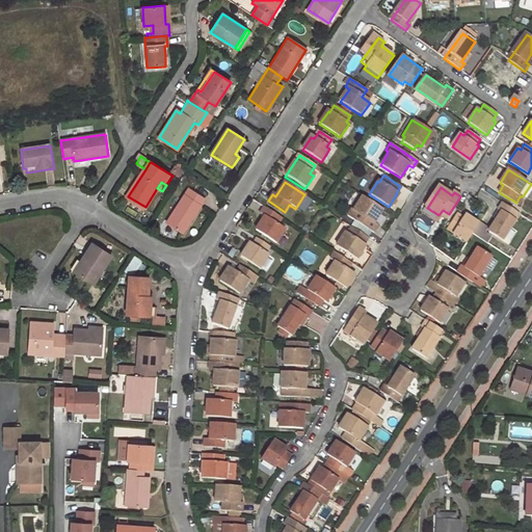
[(205,200),(188,189),(167,221),(184,232),(205,200)]
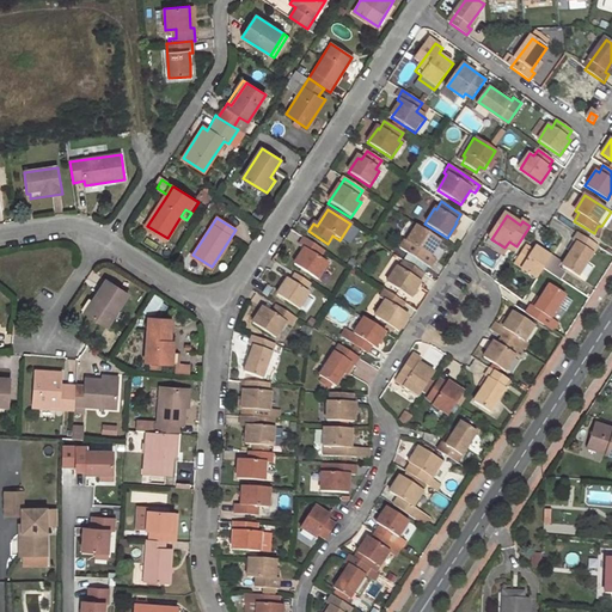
[(415,226),(404,243),(414,249),(410,256),(427,267),(433,259),(428,256),(438,240),(415,226)]
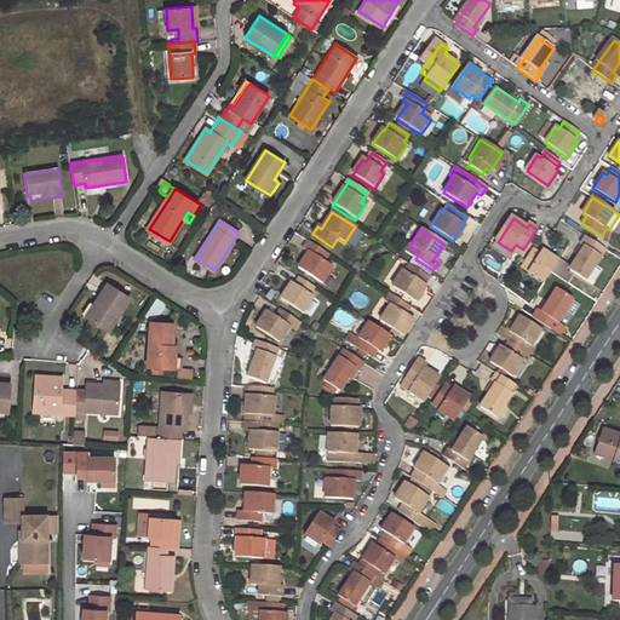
[(569,270),(585,281),(606,250),(585,236),(580,245),(584,247),(569,270)]
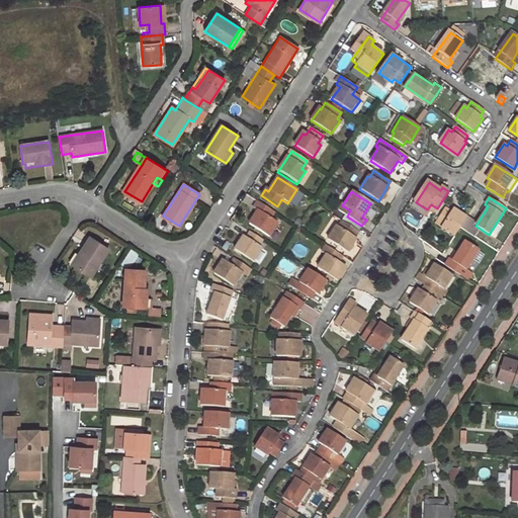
[(272,211),(257,201),(252,208),(255,210),(248,222),(275,240),(283,226),(269,217),(272,211)]
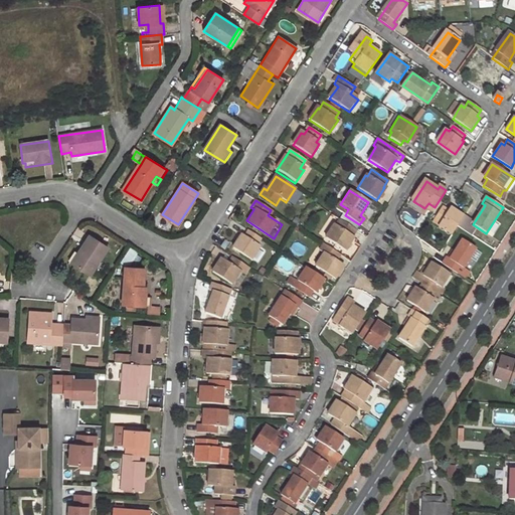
[(448,211),(443,207),(434,219),(440,223),(439,226),(451,234),(458,225),(463,216),(450,208),(448,211)]
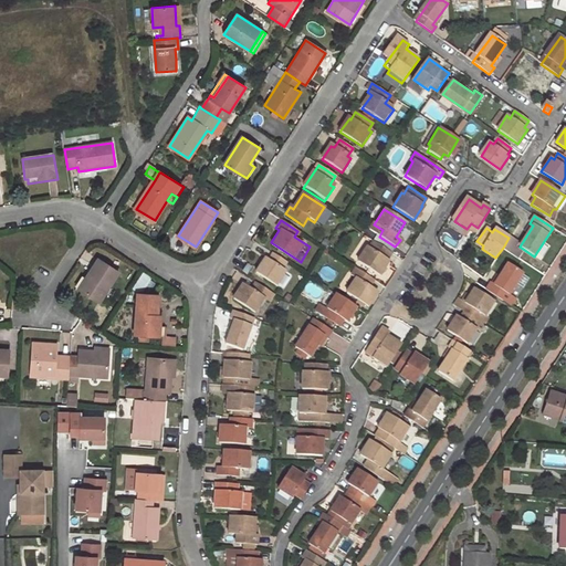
[(519,243),(510,237),(509,238),(503,248),(521,260),(525,253),(516,248),(519,243)]
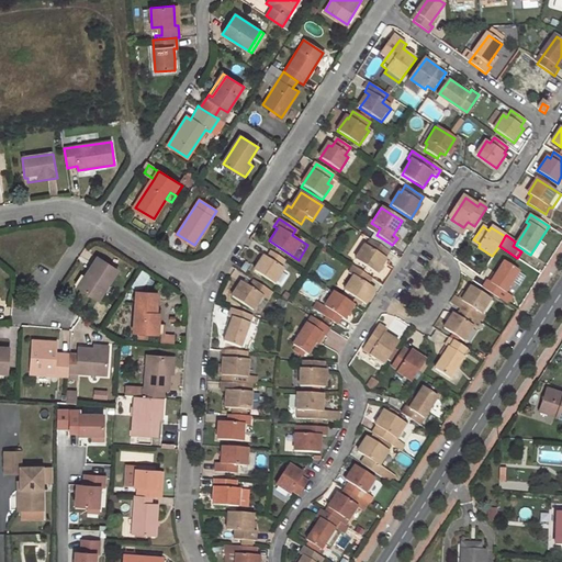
[(363,244),(353,258),(377,273),(385,259),(384,258),(388,251),(369,239),(366,246),(363,244)]
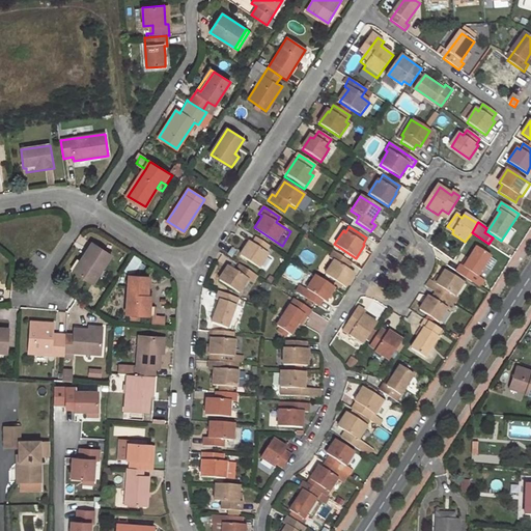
[(241,257),(259,270),(269,256),(266,254),(270,247),(257,239),(253,245),(249,243),(241,257)]
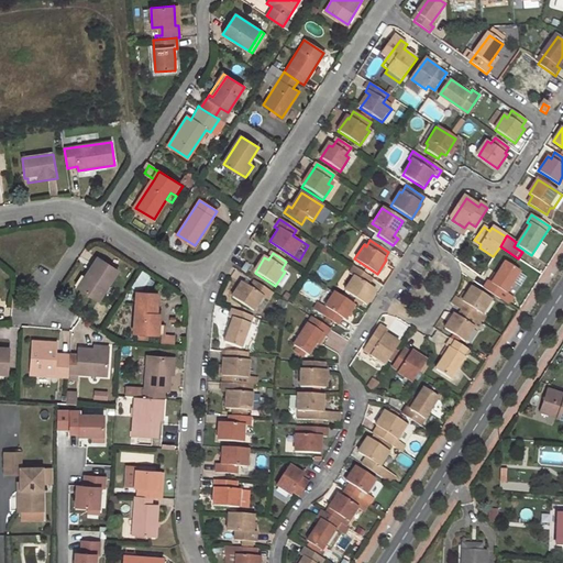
[(119,272),(99,258),(92,268),(89,266),(76,287),(98,301),(119,272)]
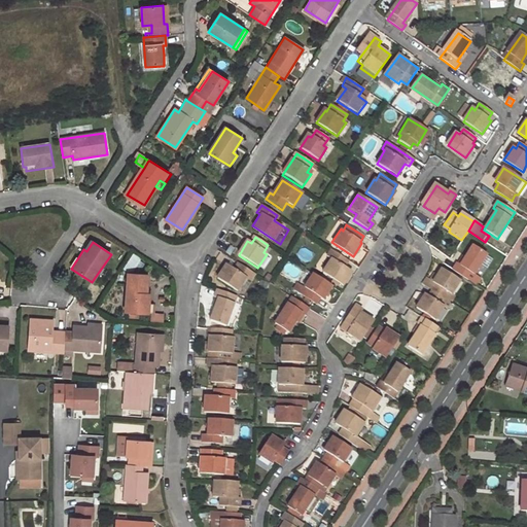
[(472,246),(460,266),(456,264),(453,270),(475,284),(479,278),(473,275),(486,255),(472,246)]
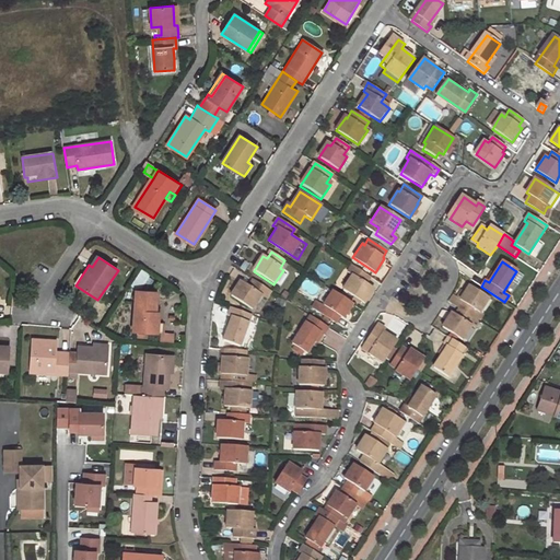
[(365,303),(374,289),(366,284),(371,278),(352,266),(347,273),(352,277),(343,290),(365,303)]
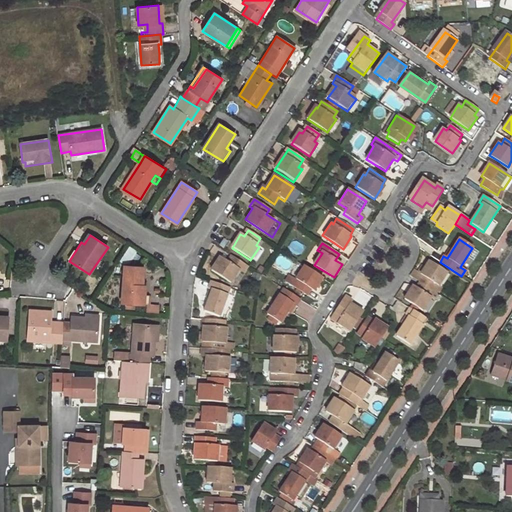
[(219,258),(211,272),(231,284),(239,270),(243,273),(247,266),(231,256),(227,263),(219,258)]
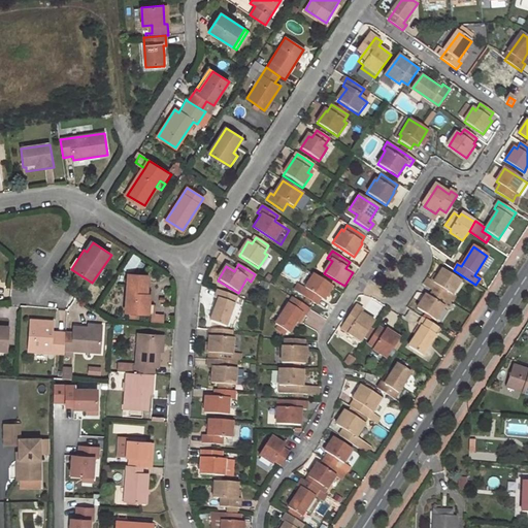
[(442,269),(433,283),(436,285),(433,290),(452,301),(455,296),(452,294),(461,282),(442,269)]
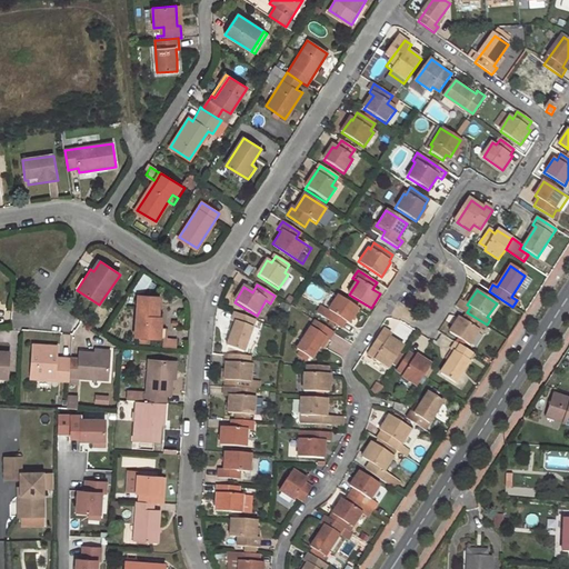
[(159,297),(138,296),(135,337),(140,337),(149,338),(166,339),(166,328),(161,328),(162,309),(159,309),(159,297)]
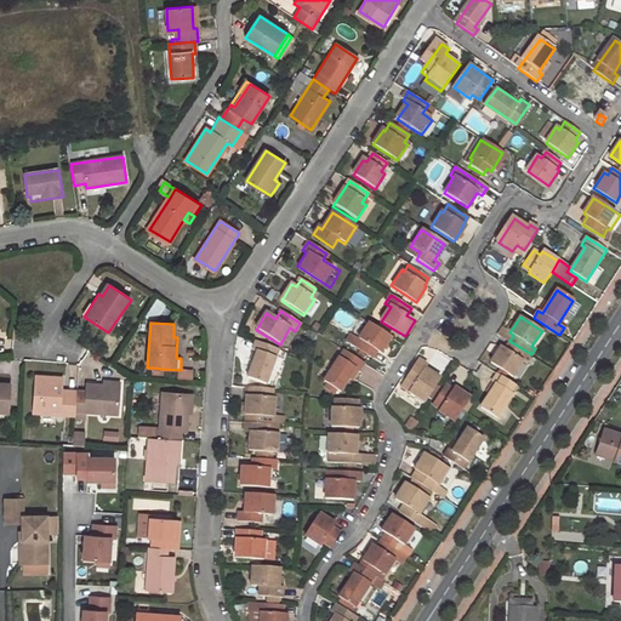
[(376,352),(381,354),(391,339),(370,324),(360,341),(363,342),(358,349),(371,358),(376,352)]
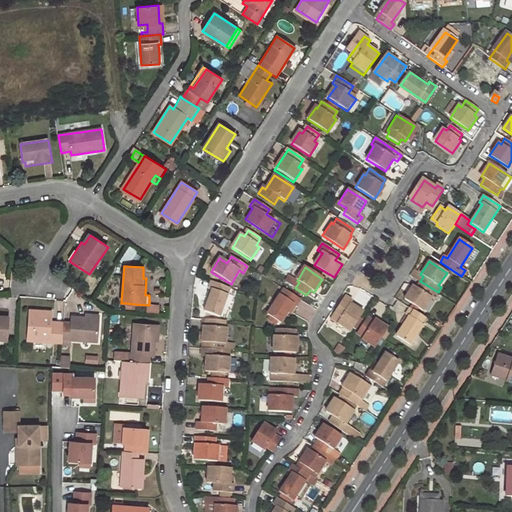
[(202,311),(217,316),(228,288),(209,281),(206,289),(210,291),(202,311)]
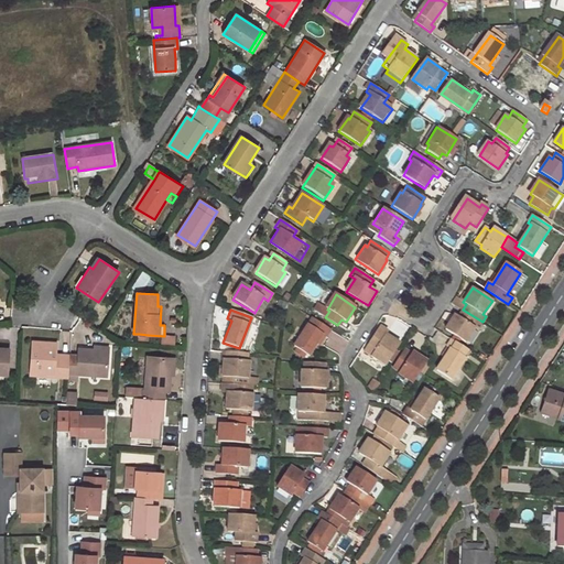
[(455,315),(446,329),(465,342),(475,327),(478,329),(483,322),(463,310),(458,316),(455,315)]
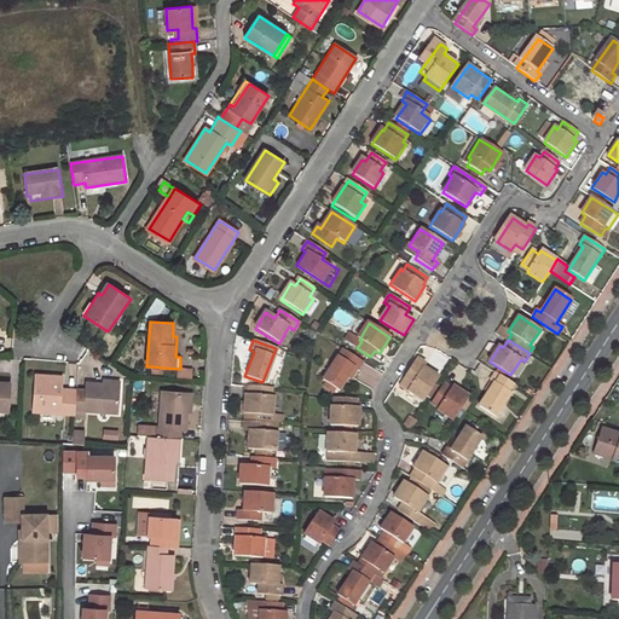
[(342,350),(323,382),(339,392),(353,369),(357,371),(363,363),(342,350)]
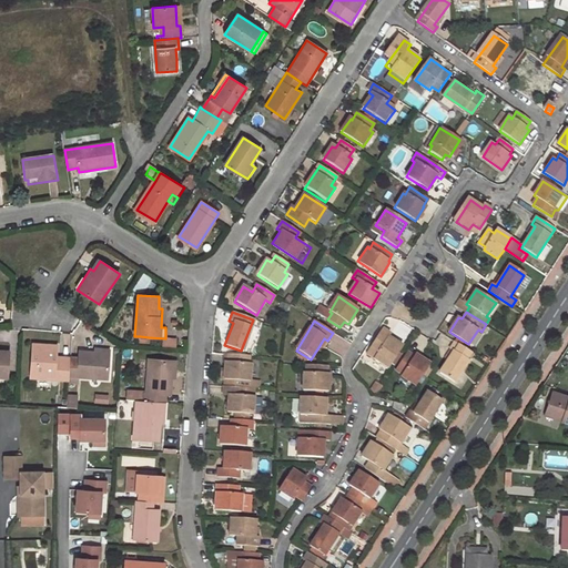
[(389,334),(382,330),(369,347),(377,353),(374,358),(387,368),(402,347),(387,337),(389,334)]
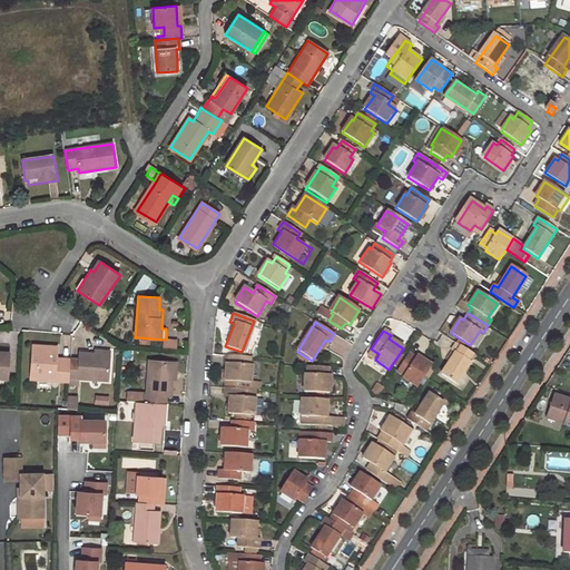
[(455,353),(441,373),(455,383),(474,354),(457,342),(451,350),(455,353)]
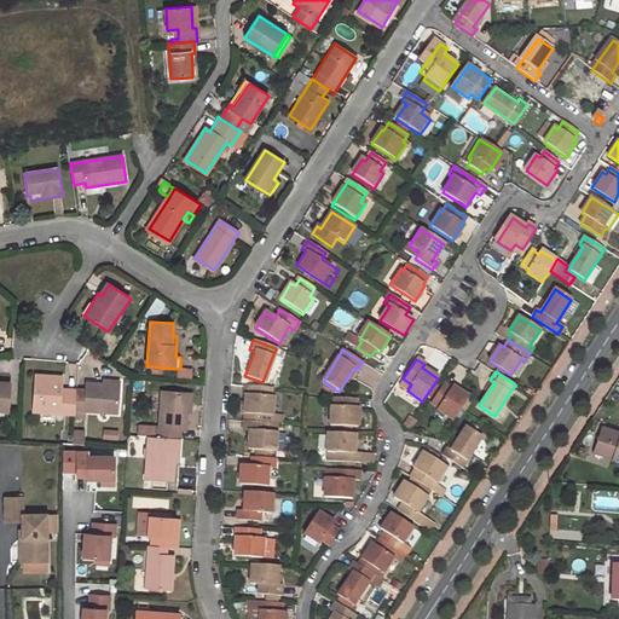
[(62,375),(35,374),(34,395),(40,397),(39,410),(75,412),(75,409),(76,392),(61,391),(61,387),(62,375)]
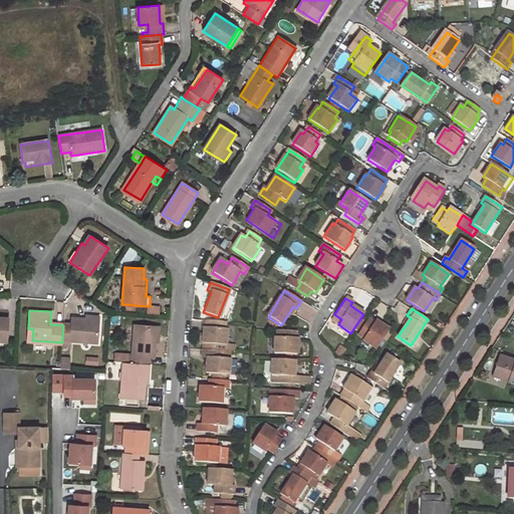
[(97,341),(99,318),(72,316),(71,323),(63,322),(63,325),(62,339),(97,341)]
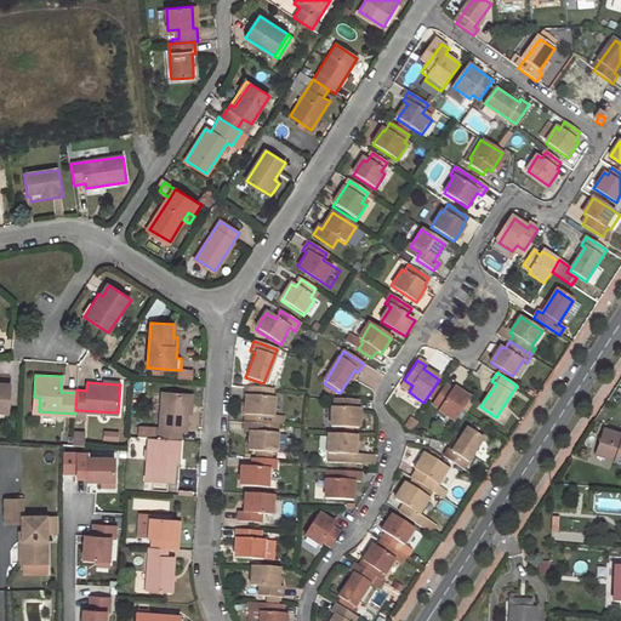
[(10,385),(0,383),(0,411),(7,412),(10,385)]
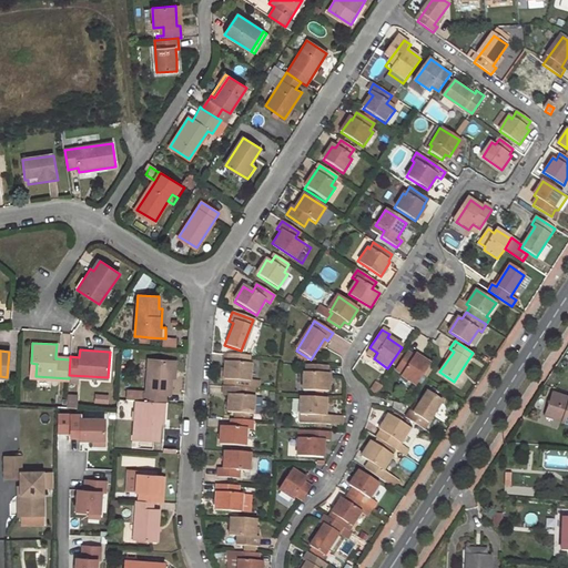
[(413,356),(406,352),(395,368),(402,373),(401,375),(415,384),(428,364),(415,354),(413,356)]
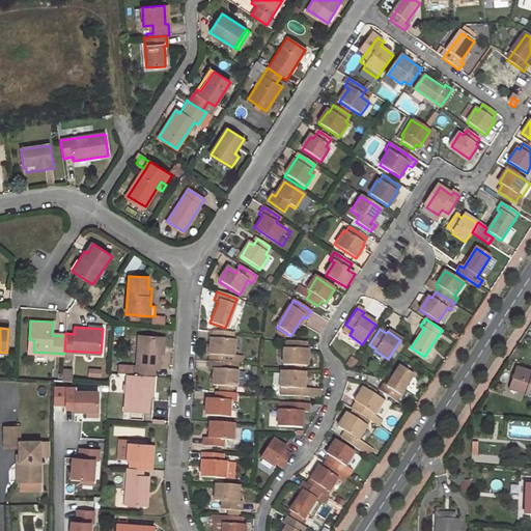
[(211,338),(210,356),(210,361),(229,362),(233,363),(235,340),(233,340),(233,333),(213,331),(213,338),(211,338)]
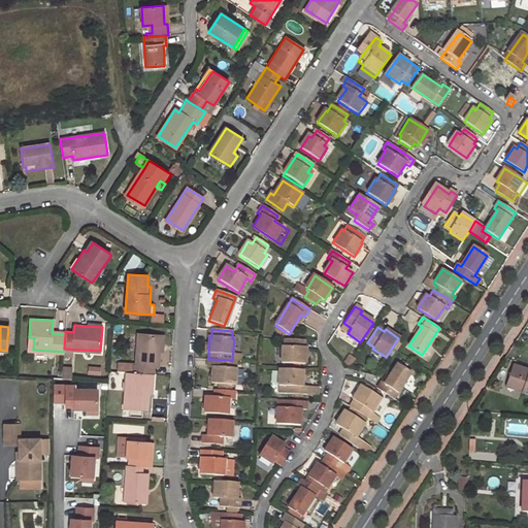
[(160,335),(139,333),(136,364),(134,363),(134,372),(149,373),(153,373),(154,365),(158,365),(160,335)]
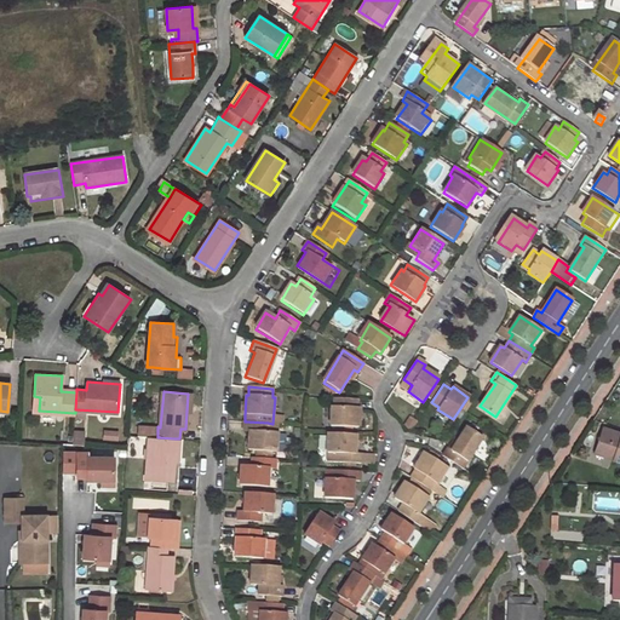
[(331,406),(329,424),(357,425),(357,407),(356,407),(357,399),(333,397),(333,406),(331,406)]
